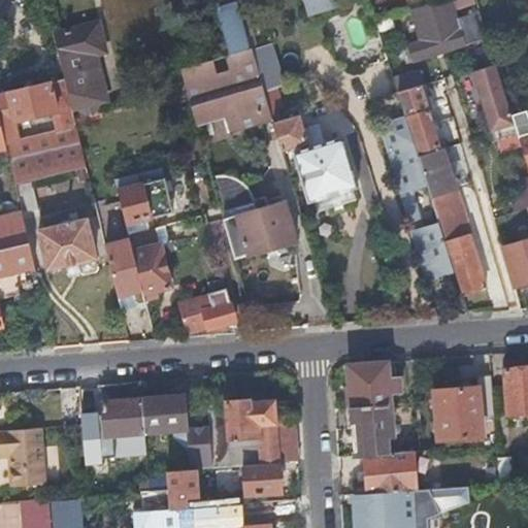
[(343,3),(341,0),(212,0),(230,54),(252,47),(254,46),(245,20),(239,22),(233,2),(239,0),(304,0),(309,13),(343,3)]
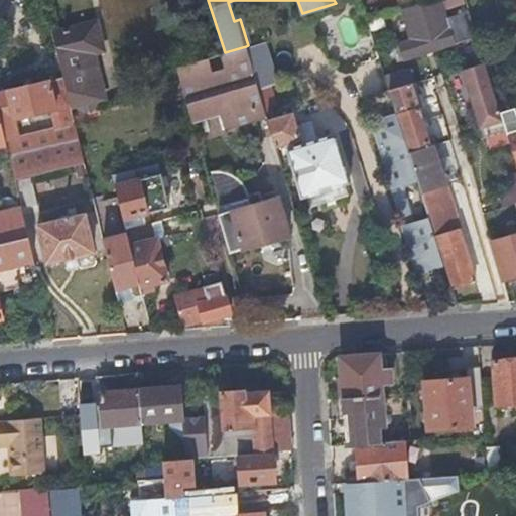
[(449,7),(466,2),(465,0),(427,0),(400,9),(409,39),(392,44),(397,60),(476,35),(469,9),(452,15),(449,7)]
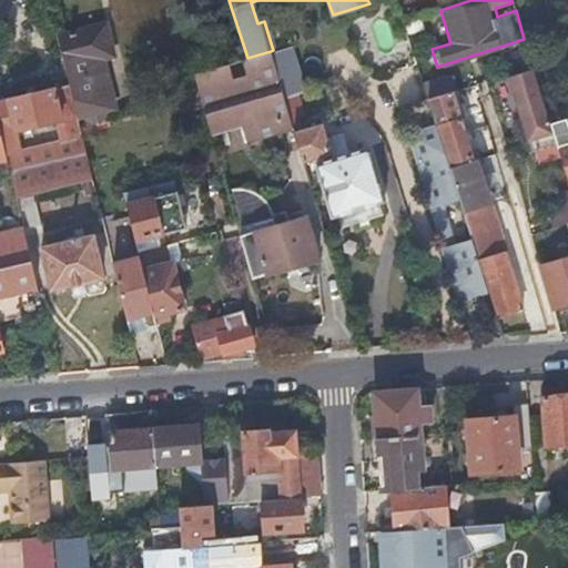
[(68,84),(75,115),(114,107),(102,57),(112,54),(105,24),(57,37),(68,84)]
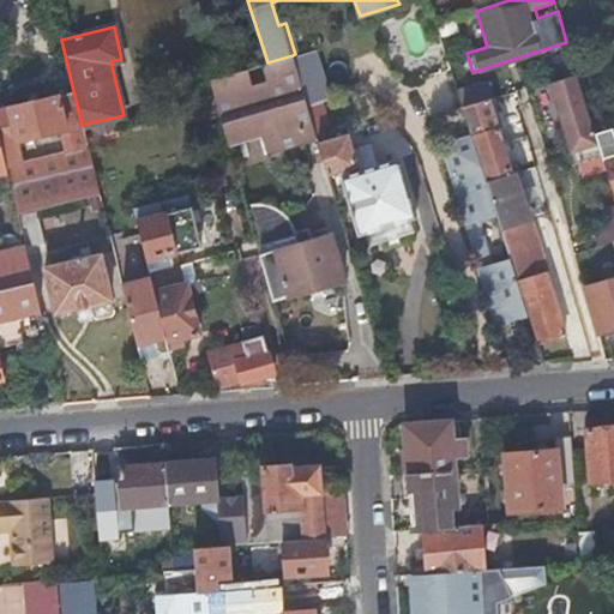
[(293,55),(307,106),(329,100),(314,49),(295,54),(293,55)]
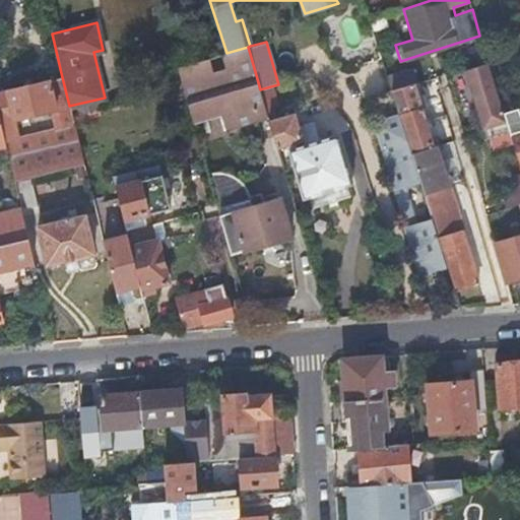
[(191,116),(197,138),(238,126),(268,117),(265,108),(260,89),(248,47),(226,53),(224,53),(228,66),(214,70),(210,57),(177,66),(183,88),(191,116)]
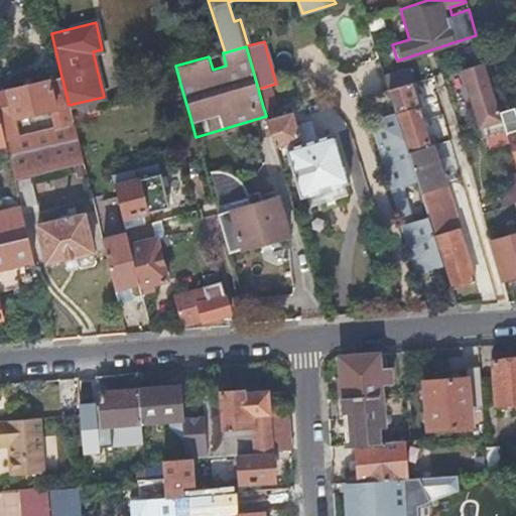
[(223,52),(209,56),(213,70),(226,66),(223,52)]
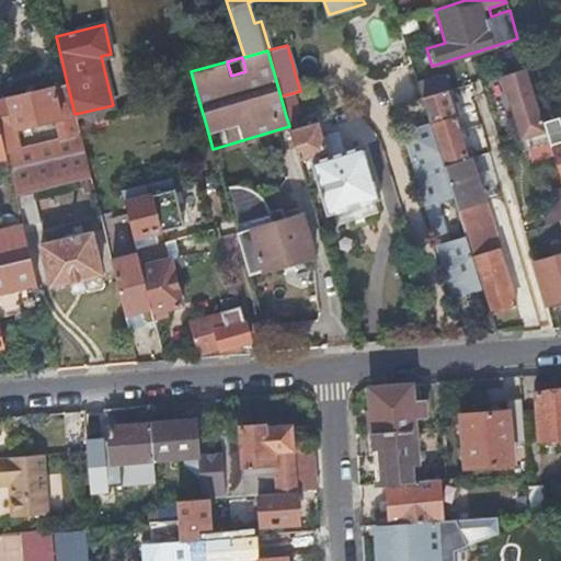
[(508,96),(525,148),(527,148),(531,161),(553,155),(542,121),(531,83),(526,67),(502,73),(503,77),(503,78),(508,96)]
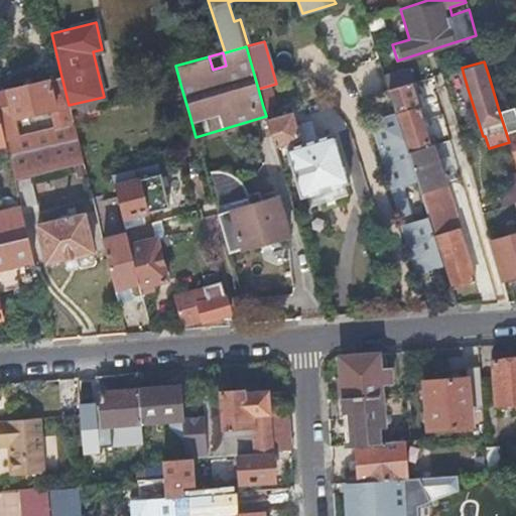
[(389,89),(414,82),(410,68),(384,75),(389,89)]
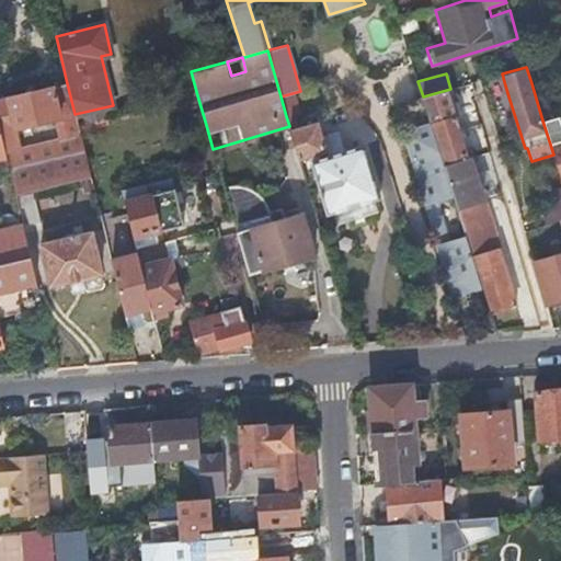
[(503,77),(502,73),(481,80),(484,93),(489,92),(487,82),(503,77)]
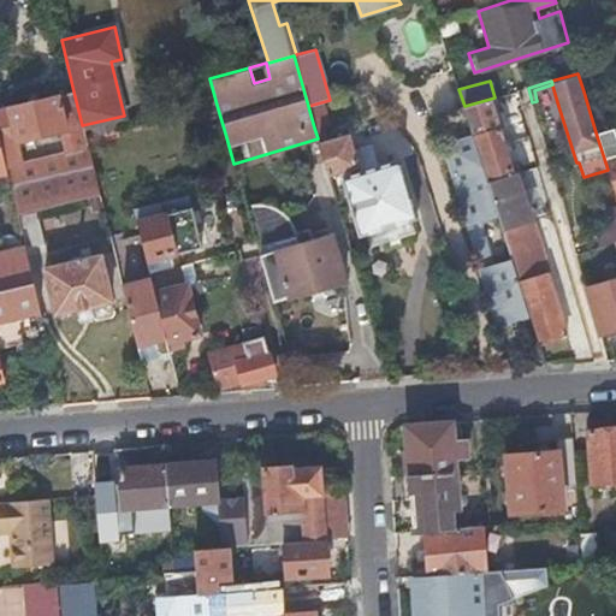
[(558,106),(552,86),(538,90),(544,111),(558,106)]
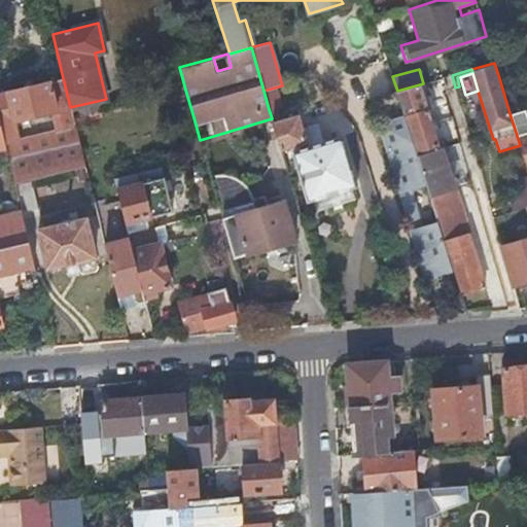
[(63,78),(0,93),(0,124),(5,145),(14,184),(85,167),(73,118),(70,107),(63,78)]
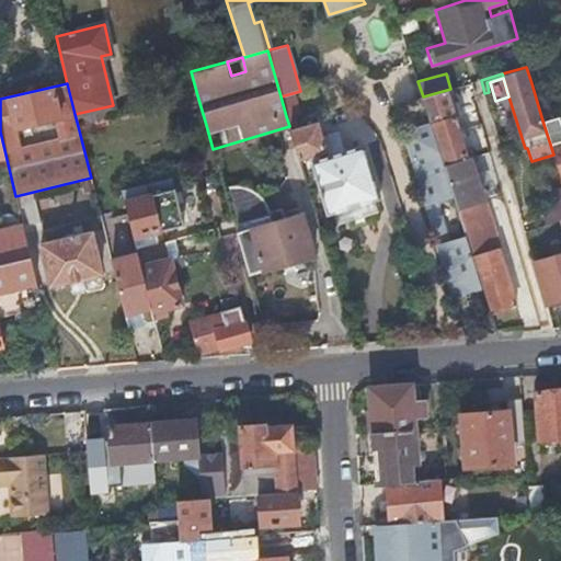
[(458,116),(450,89),(423,96),(431,124),(434,123),(445,160),(466,153),(458,125),(455,117),(458,116)]
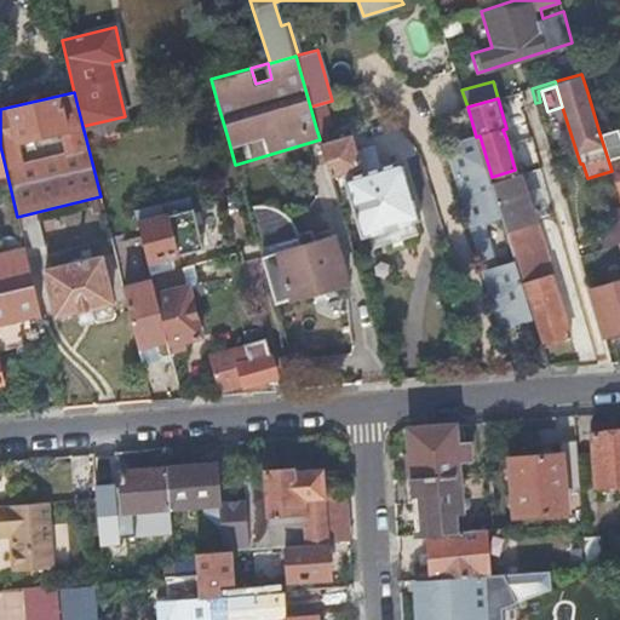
[(202,145),(228,138),(218,105),(191,113),(201,145),(202,145)]
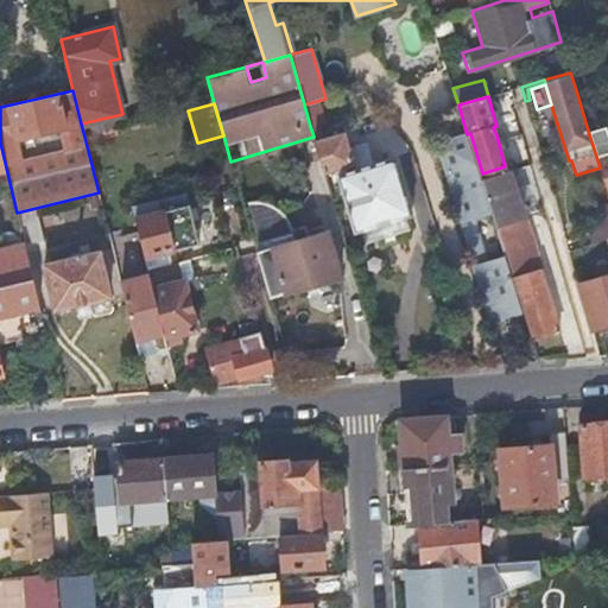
[(344,133),(315,143),(320,160),(324,173),(339,170),(340,175),(337,175),(355,232),(361,229),(406,216),(412,214),(396,158),(371,165),(355,169),(352,154),(388,143),(381,121),(344,133)]
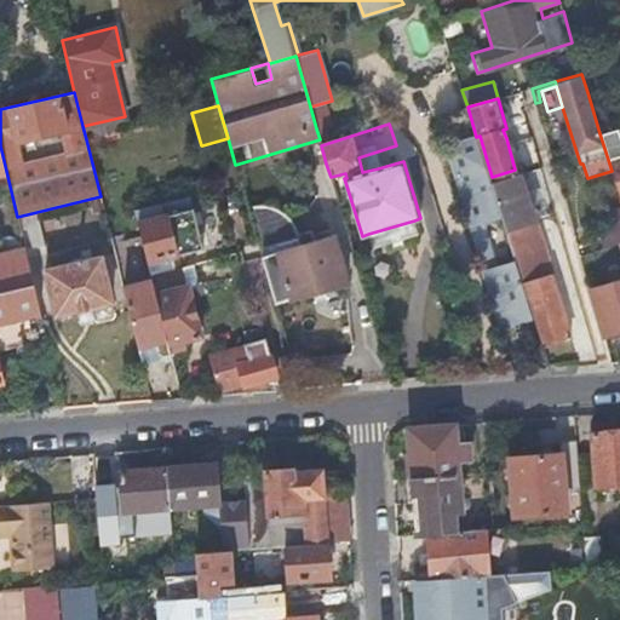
[(612,130),(600,133),(612,171),(619,197),(619,155),(612,130)]
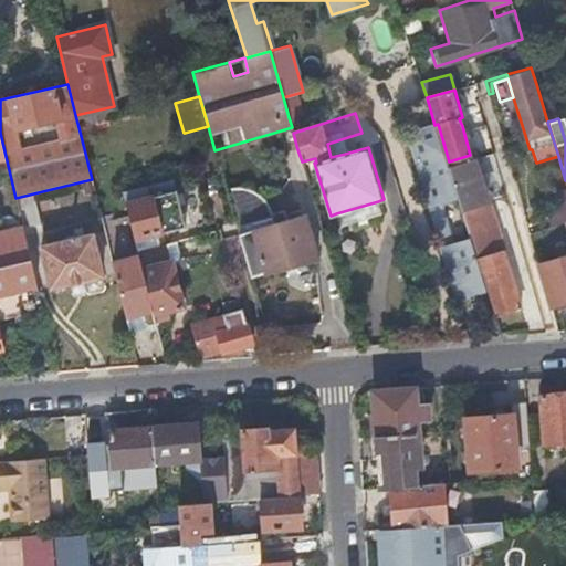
[(447,166),(435,126),(421,130),(409,135),(459,297),(485,290),(480,272),(470,239),(460,242),(452,240),(442,206),(446,200),(457,196),(447,166)]
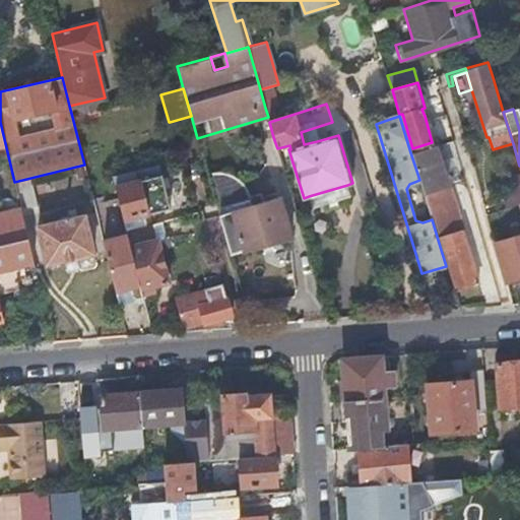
[(445,178),(436,145),(410,152),(419,180),(432,219),(441,250),(444,249),(456,288),(478,282),(474,270),(465,240),(464,240),(461,231),(447,183),(445,178)]
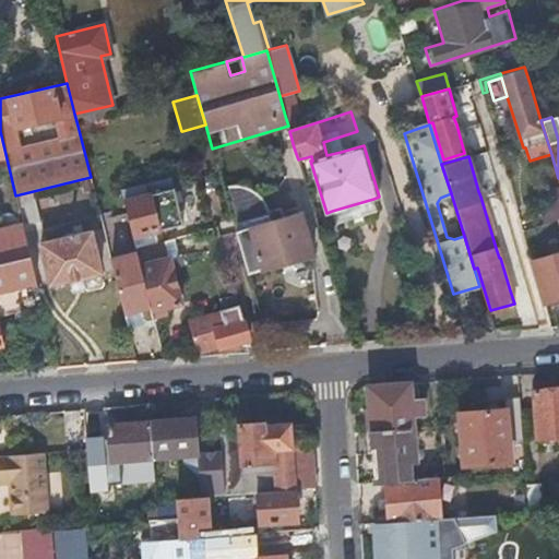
[(176,162),(179,175),(193,170),(190,157),(176,162)]
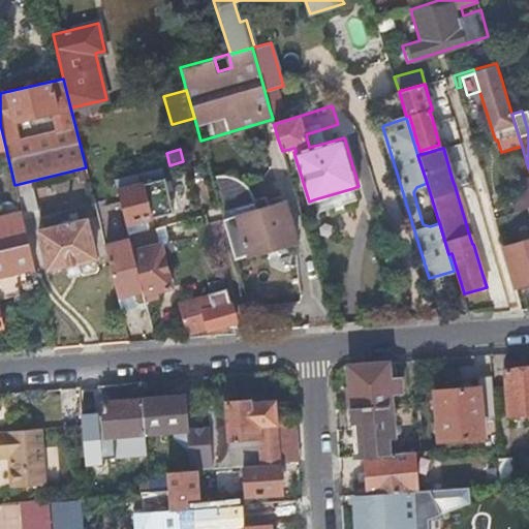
[(125,178),(115,180),(116,186),(122,210),(122,211),(125,223),(128,234),(149,228),(147,219),(173,212),(163,179),(158,180),(156,168),(125,178)]
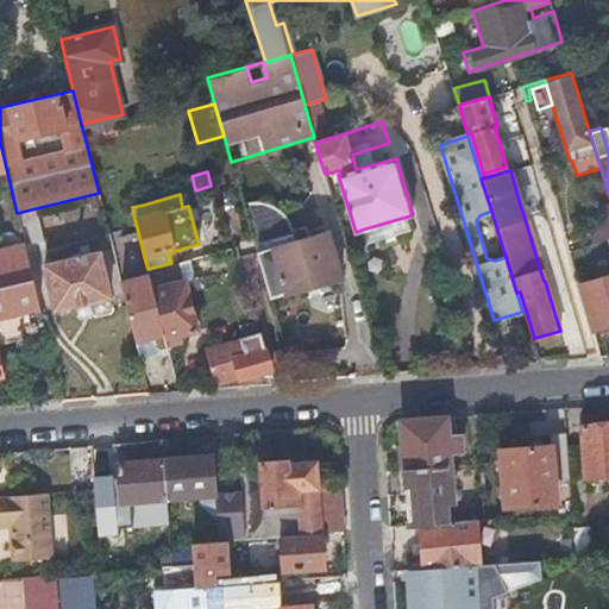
[(243,202),(255,244),(257,252),(270,297),(283,294),(283,295),(340,278),(327,232),(308,237),(306,226),(292,230),(288,221),(282,213),(272,206),(267,203),(253,201),(243,202)]
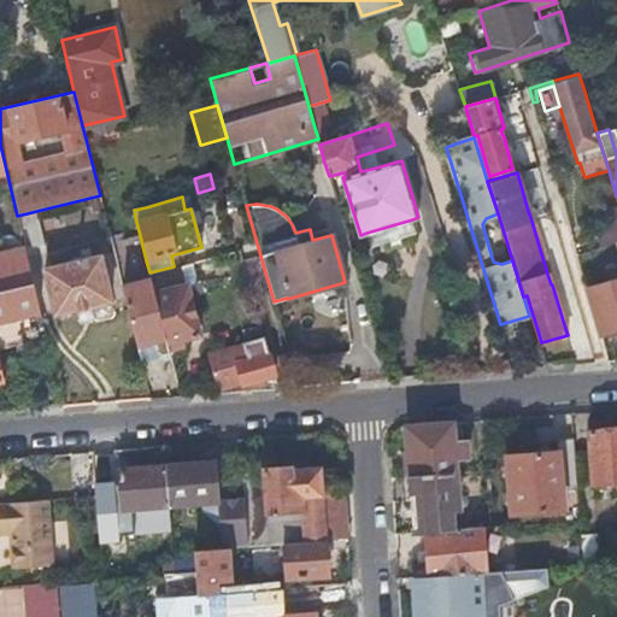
[(616,240),(616,206),(598,212),(603,229),(595,231),(600,246),(616,240)]
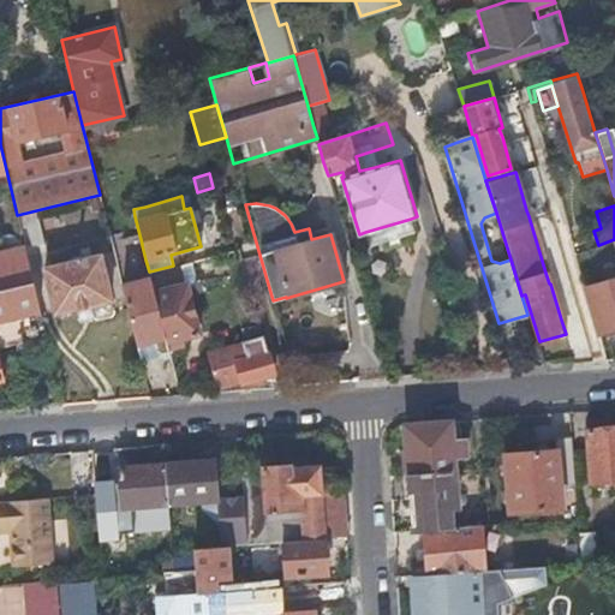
[(36,212),(17,216),(24,246),(25,249),(45,244),(36,212)]
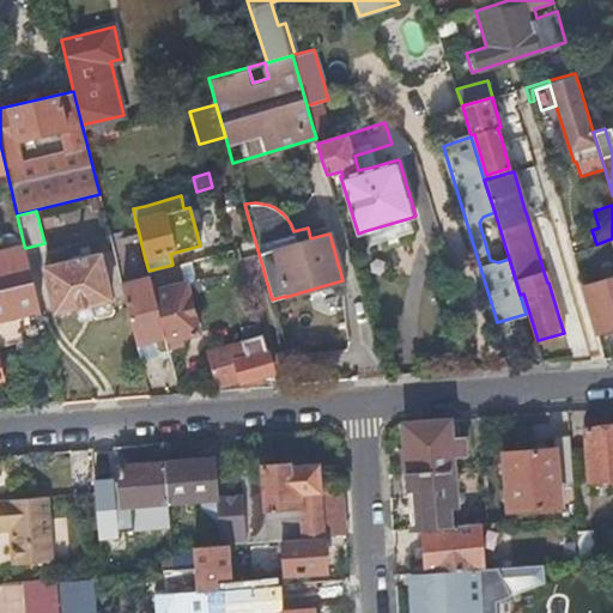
[(413,231),(410,218),(364,231),(368,246),(413,231)]
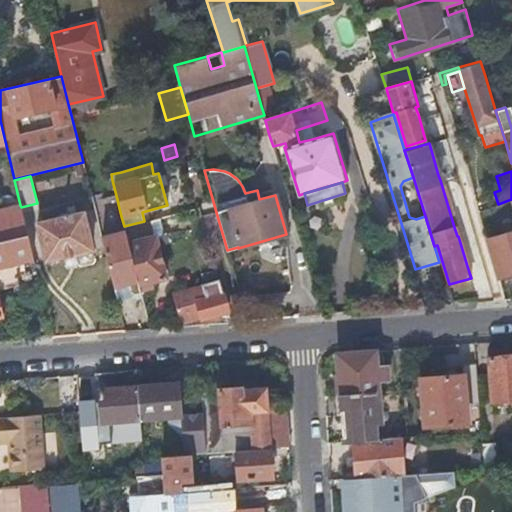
[(126,236),(124,226),(121,216),(118,204),(94,210),(102,242),(114,239),(126,236)]
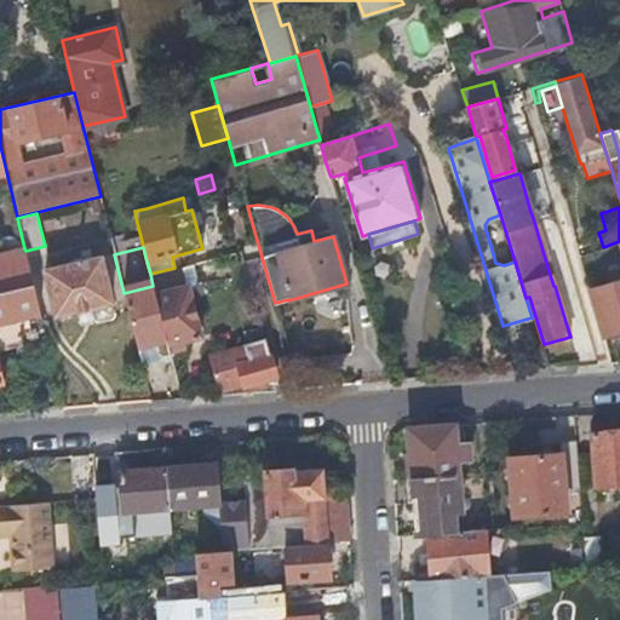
[(26,251),(24,248),(0,254),(0,291),(33,282),(26,251)]
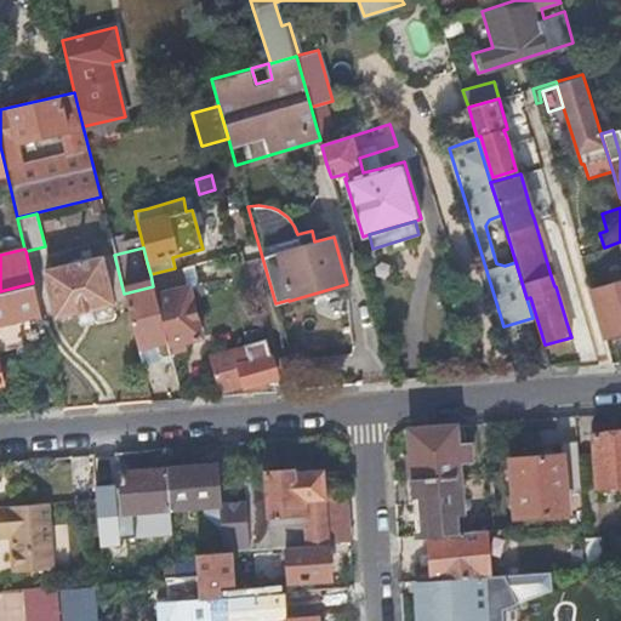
[(49,292),(53,315),(90,307),(112,302),(101,257),(45,271),(49,292)]
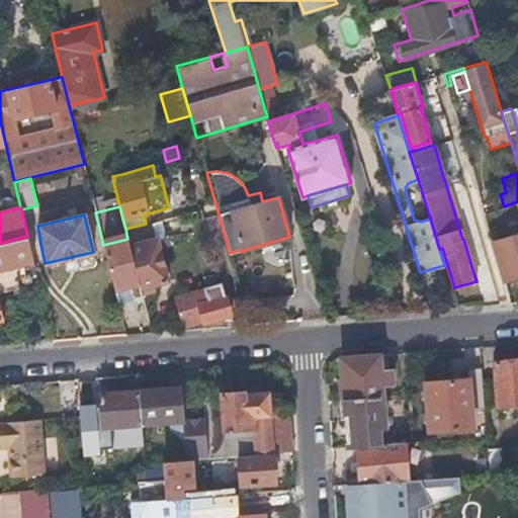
[(146,224),(125,229),(127,239),(128,241),(140,283),(141,287),(167,280),(157,241),(162,239),(165,235),(161,220),(146,224)]
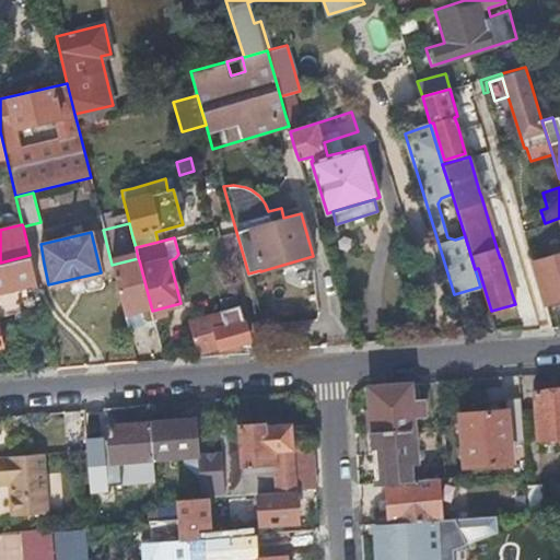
[(559,253),(556,255),(532,263),(544,303),(559,298),(559,253)]
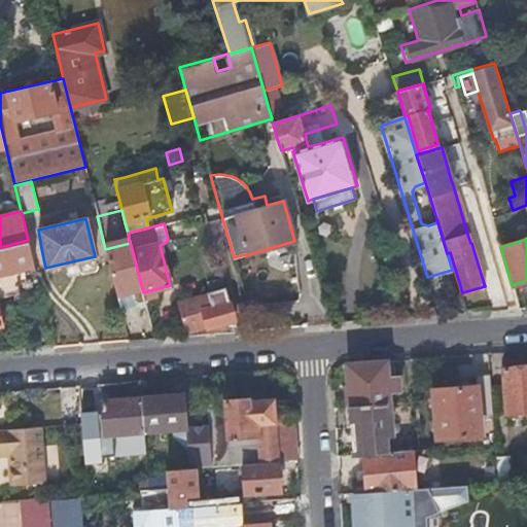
[(0,296),(39,287),(35,271),(30,250),(28,240),(0,247),(0,325),(3,325),(0,313),(0,296)]
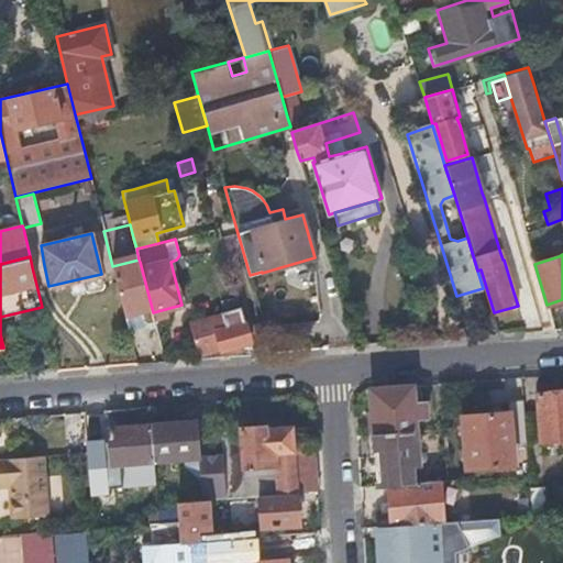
[(140,262),(139,260),(125,263),(112,266),(116,278),(124,315),(128,326),(144,321),(145,324),(148,326),(151,327),(153,327),(155,327),(156,326),(154,319),(153,312),(152,308),(140,262)]
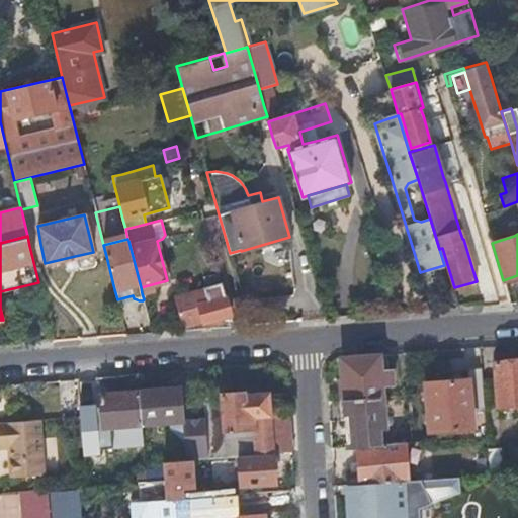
[(93,252),(75,256),(77,262),(79,266),(84,268),(92,265),(94,263),(95,259),(93,252)]
